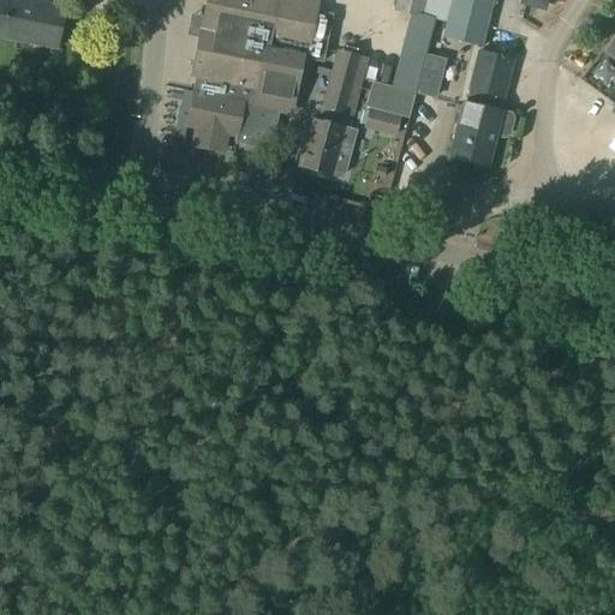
[(23,0),(0,0),(0,36),(55,49),(65,9),(23,0)]
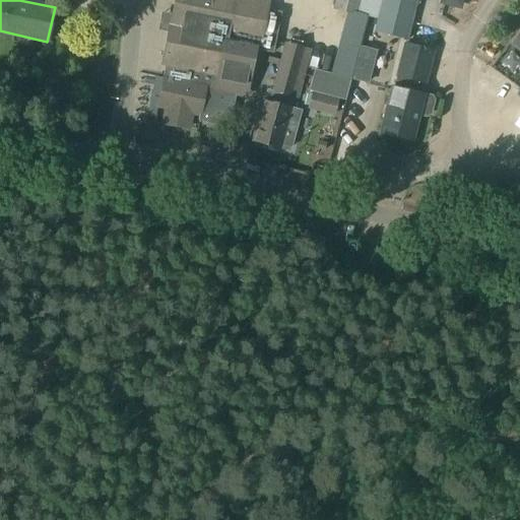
[(164,78),(157,106),(171,109),(169,120),(183,123),(186,112),(199,115),(204,87),(215,89),(217,79),(246,85),(254,49),(270,53),(278,13),(265,10),(267,1),(262,0),(177,0),(171,30),(170,30),(163,62),(168,63),(165,78),(164,78)]
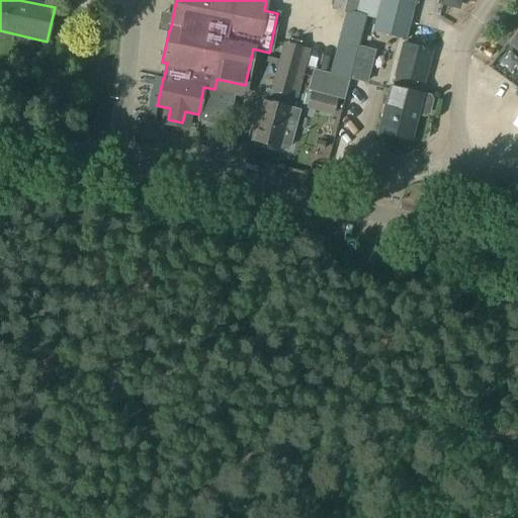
[(334,0),(332,8),(355,14),(358,0),(334,0)]
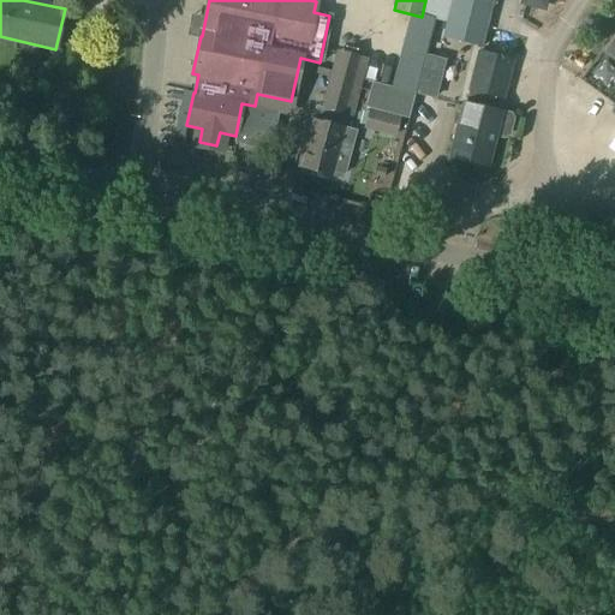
[(447,0),(439,36),(446,39),(478,47),(489,0),(447,0)]
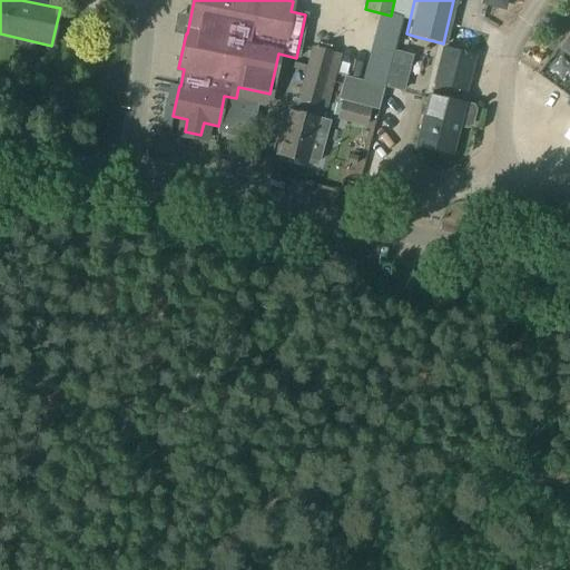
[(569,27),(556,48),(569,58),(569,27)]
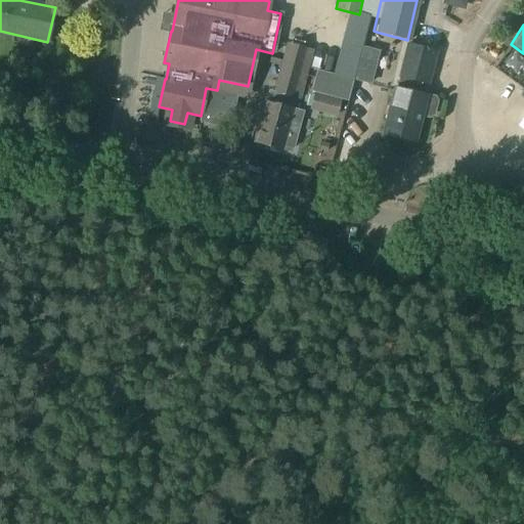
[(265,101),(255,142),(282,149),(285,144),(294,146),(303,112),(294,108),(291,108),(294,96),(295,96),(307,48),(299,46),(287,43),(274,91),(272,103),(265,101)]
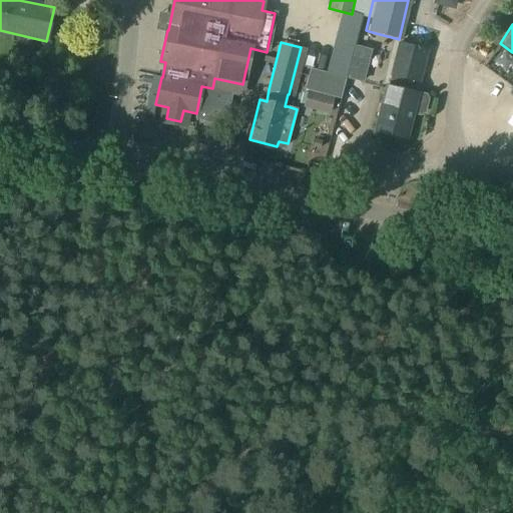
[(386,86),(375,131),(394,135),(407,138),(412,115),(418,117),(423,114),(426,99),(423,95),(417,94),(415,93),(425,50),(398,44),(388,87),(386,86)]
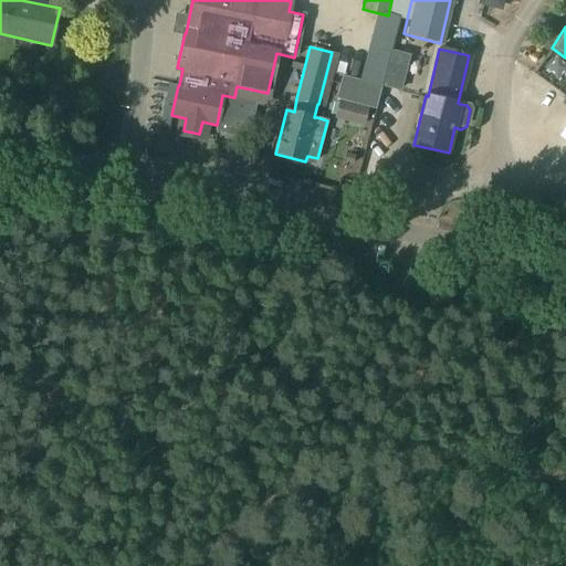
[(373,107),(378,84),(342,74),(336,98),(343,100),(368,106),(373,107)]
